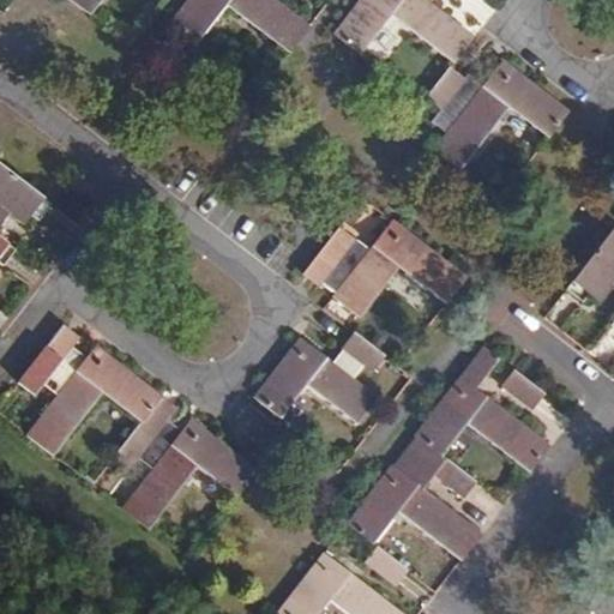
[(67,0),(89,16),(101,0),(67,0)]
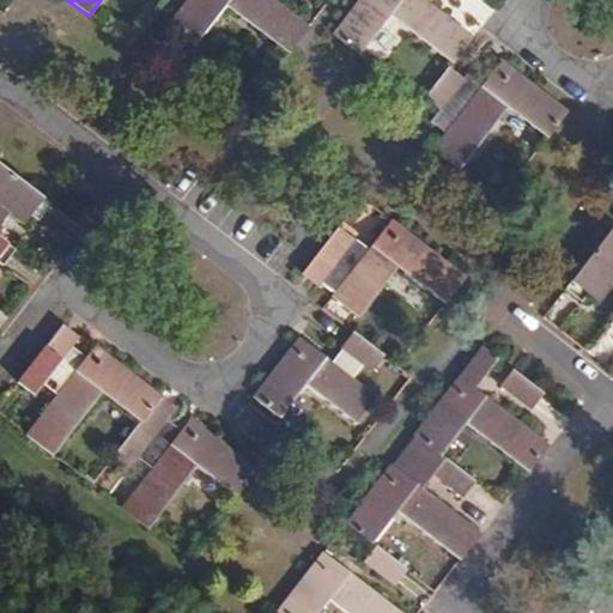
[(187,0),(169,24),(195,44),(226,5),(289,54),(309,28),(274,1),(273,0),(187,0)]
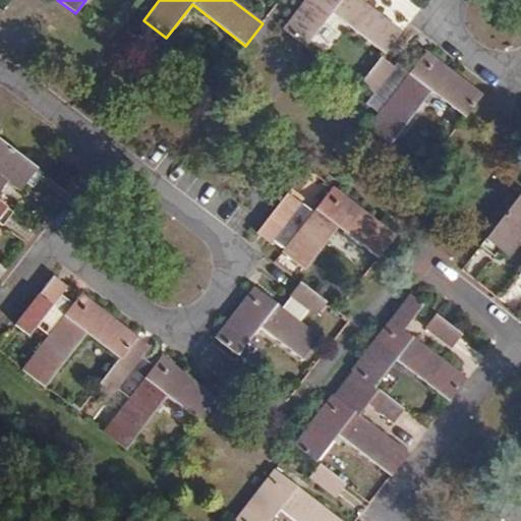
[(304,0),(283,29),(305,46),(332,12),(341,0),(304,0)]
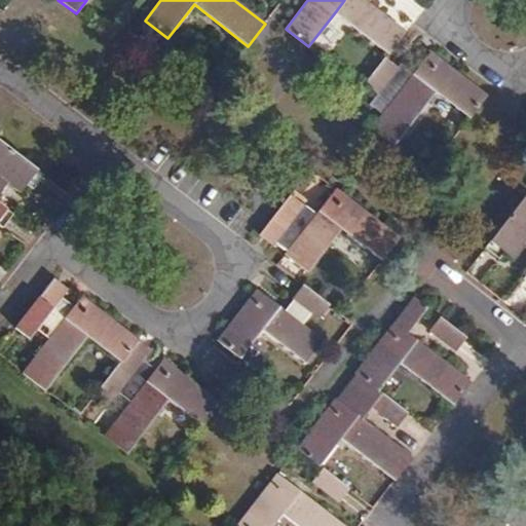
[(344,0),(335,12),(385,51),(403,29),(366,0),(344,0)]
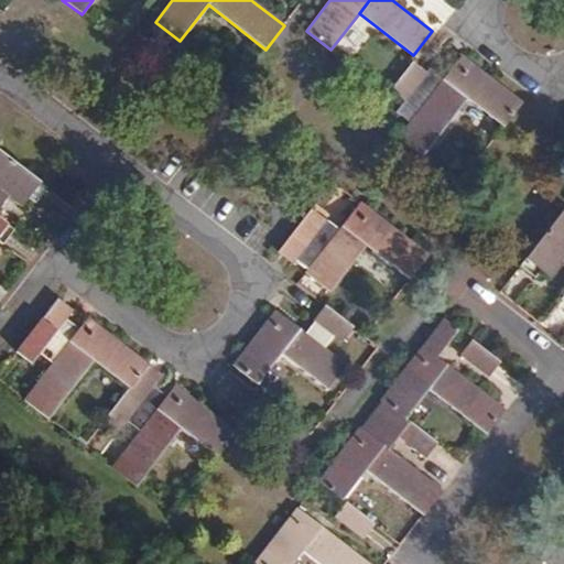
[(445,79),(468,97),(501,123),(520,100),(463,55),(444,78),(445,79)]
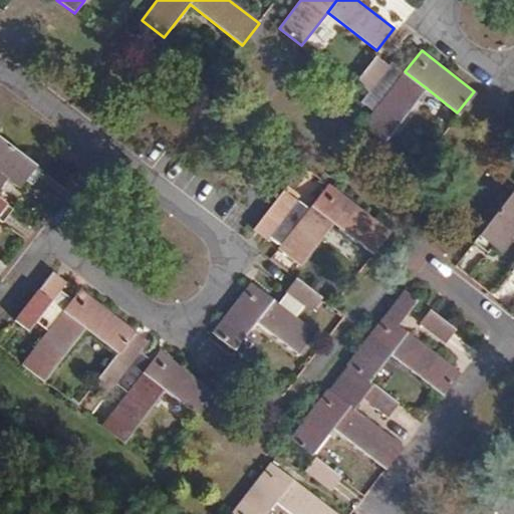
[(363,125),(384,143),(427,88),(406,72),(405,71),(394,62),(390,67),(376,57),(357,82),(369,92),(361,102),(373,111),(363,125)]
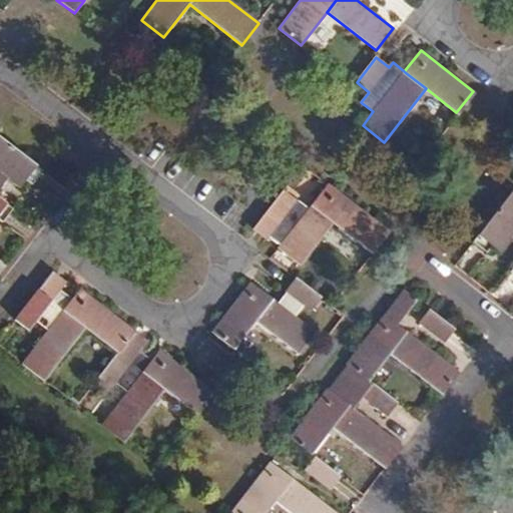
[(0,186),(7,178),(20,188),(27,179),(32,183),(42,171),(0,138),(0,186)]
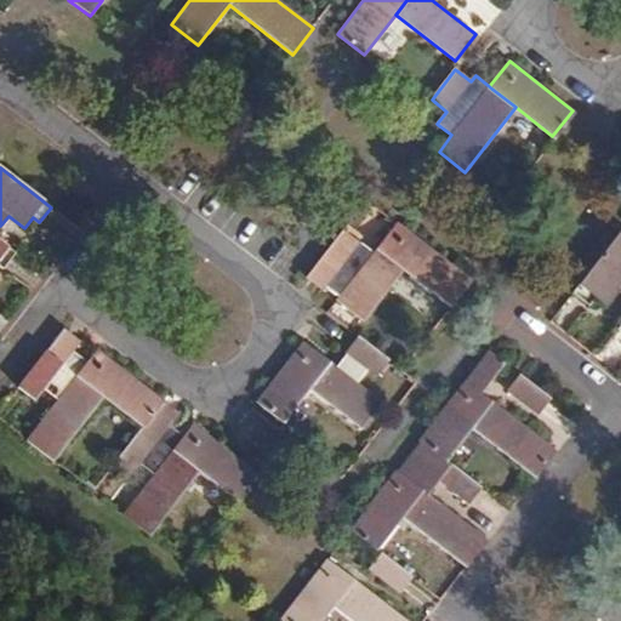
[(377,250),(404,271),(449,306),(469,280),(398,223),(377,250)]
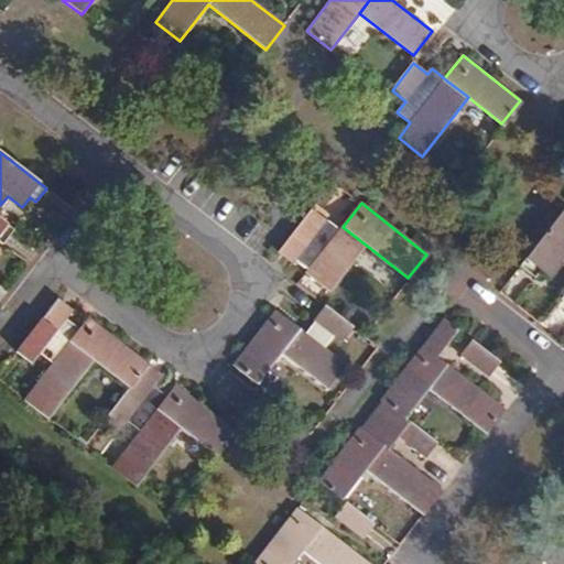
[(312,209),(278,252),(293,263),(296,260),(308,270),(306,273),(331,292),(367,246),(343,227),(339,230),(312,209)]
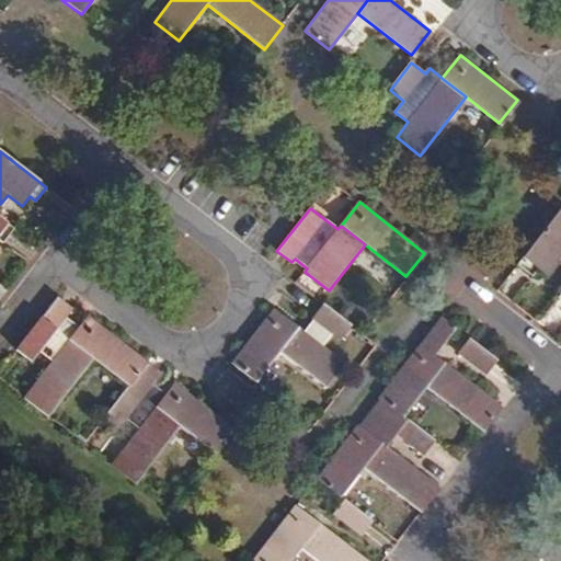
[(560,264),(560,208),(517,265),(531,276),(537,270),(546,276),(557,262),(560,264)]
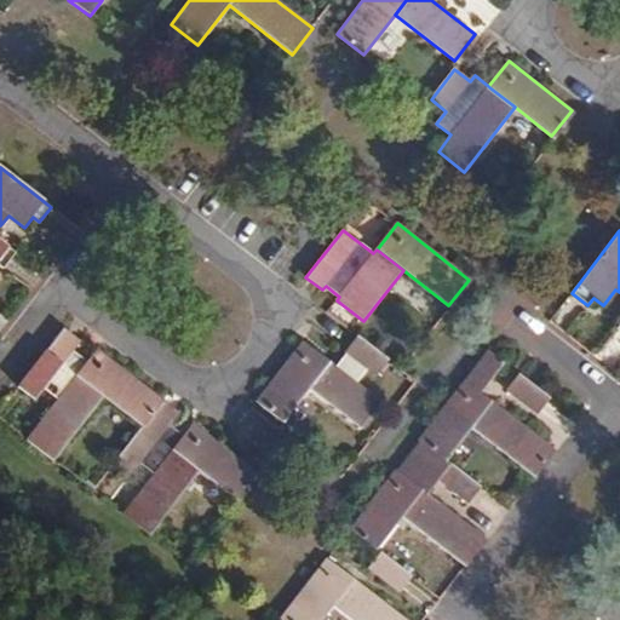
[(0,265),(4,269),(16,253),(0,240),(0,265)]
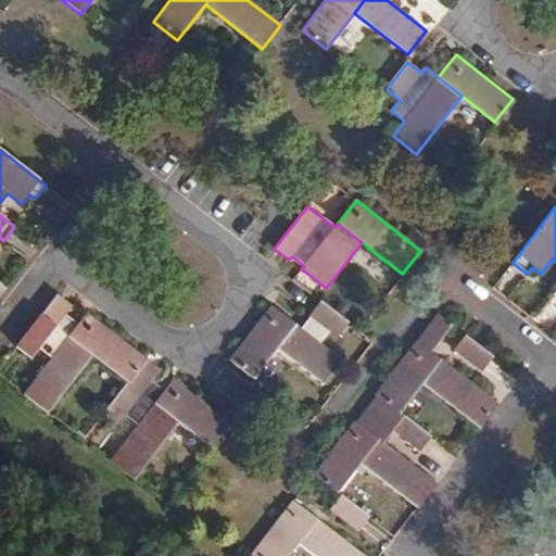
[(72,306),(58,295),(17,346),(32,358),(36,353),(40,348),(53,357),(70,338),(75,329),(62,318),(65,314),(72,306)]
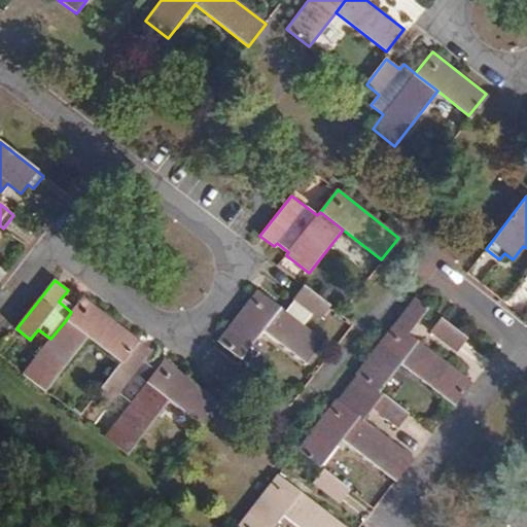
[(330,307),(305,287),(285,312),(280,309),(264,329),(307,363),(323,342),(303,325),(313,314),(320,320),(330,307)]
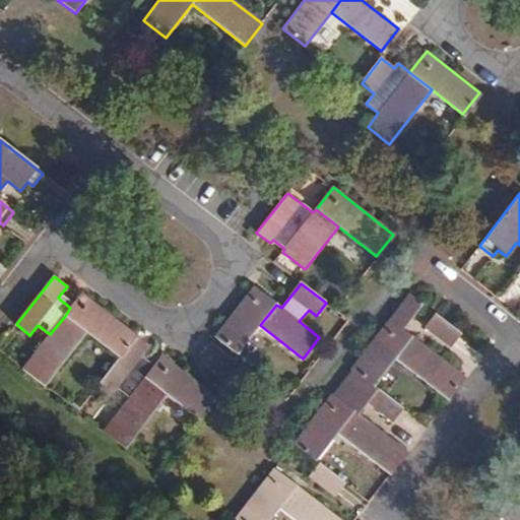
[(260,325),(276,305),(254,286),(252,289),(215,336),(238,353),(260,325)]
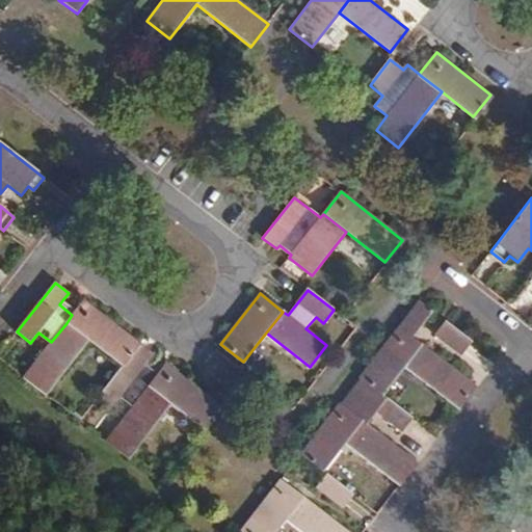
[(76,311),(62,300),(59,304),(72,315),(76,311)]
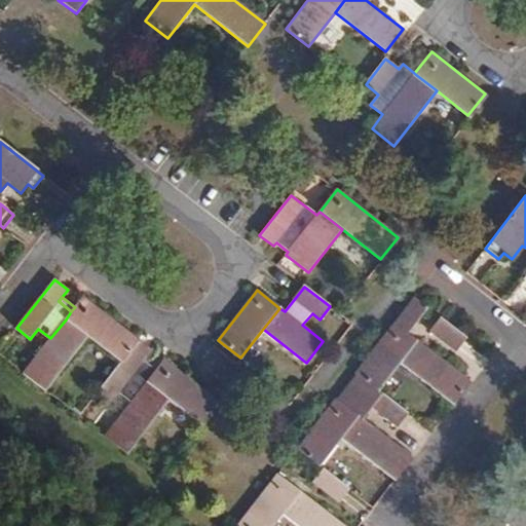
[(75,307),(71,311),(66,320),(88,337),(121,362),(139,339),(83,297),(75,307)]
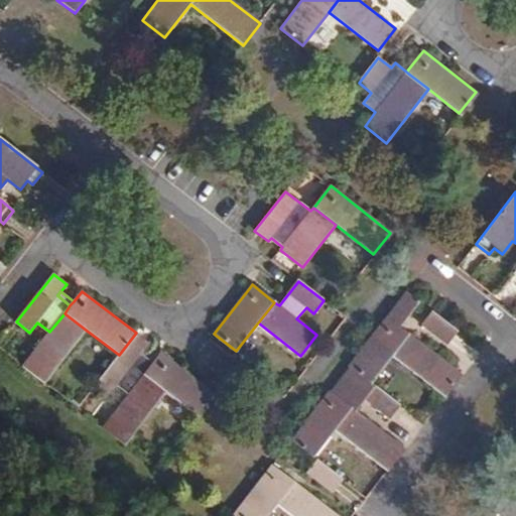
[(403,324),(420,302),(407,292),(349,366),(371,383),(392,356),(409,335),(400,328),(394,323),(397,318),(403,324)]
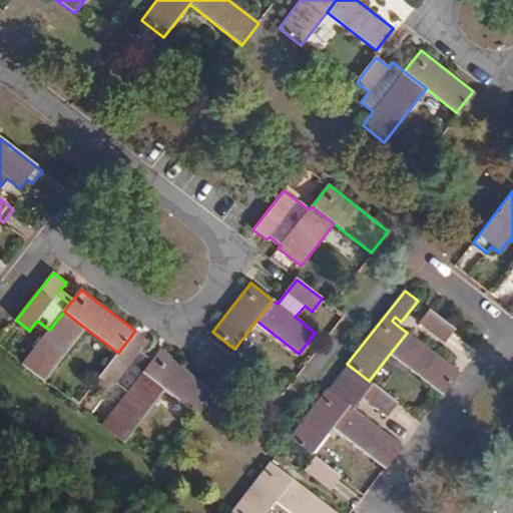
[(455,330),(430,310),(420,323),(445,343),(455,330)]
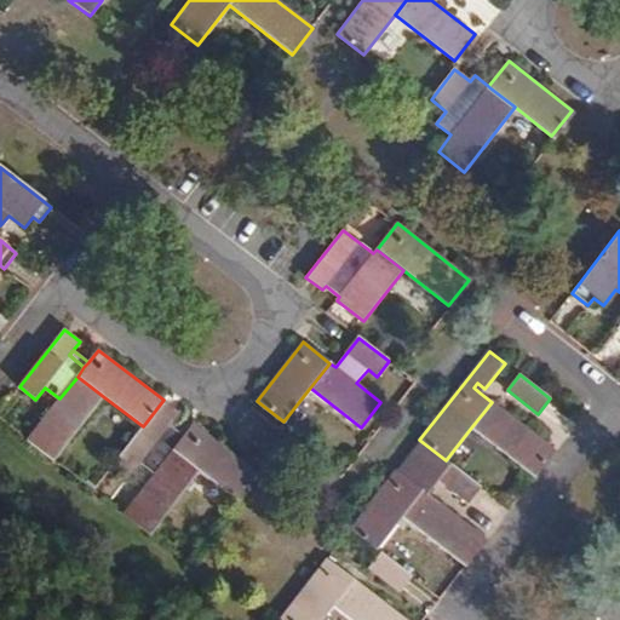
[(55,460),(104,397),(78,377),(59,399),(55,405),(28,440),(55,460)]
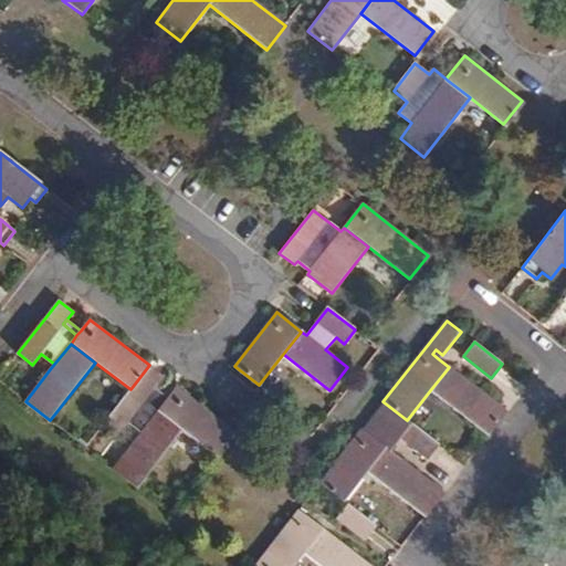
[(439,359),(442,355),(436,349),(432,354),(439,359)]
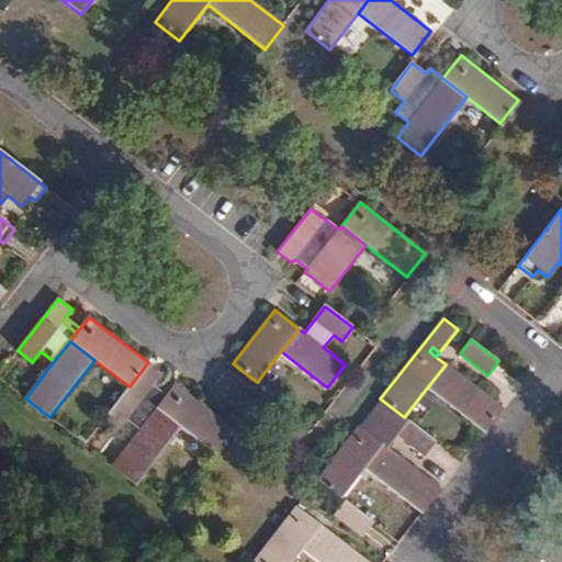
[(49,367),(54,361),(41,351),(36,357),(49,367)]
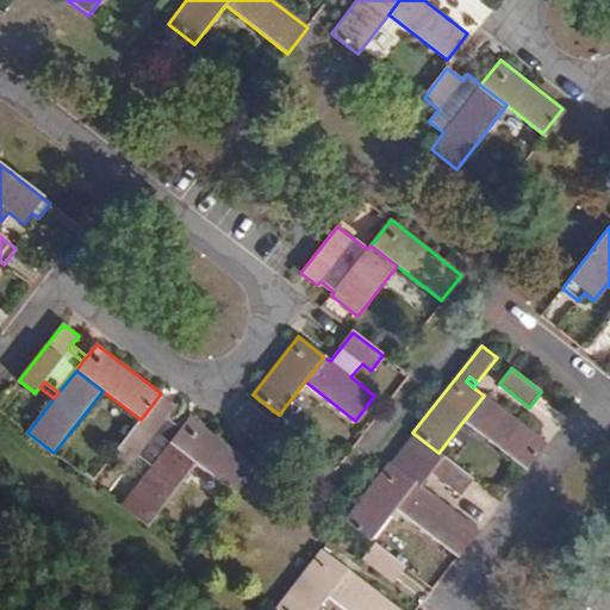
[(138,454),(153,436),(163,423),(167,417),(176,405),(161,393),(141,419),(137,424),(113,454),(129,466),(134,460),(138,454)]
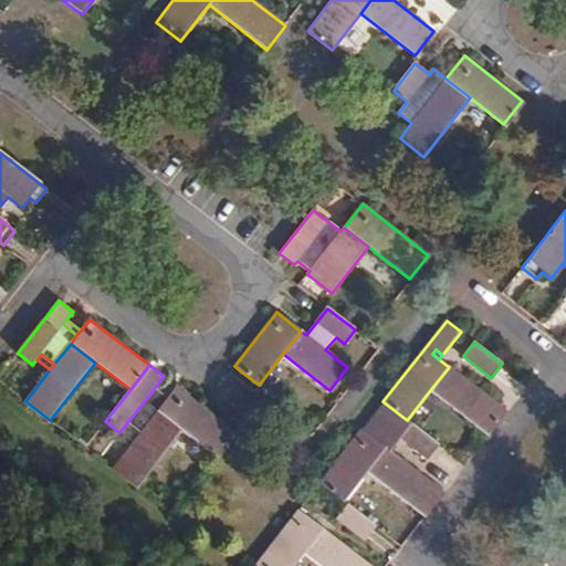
[(480,391),(449,367),(430,390),(488,436),(506,412),(480,391)]
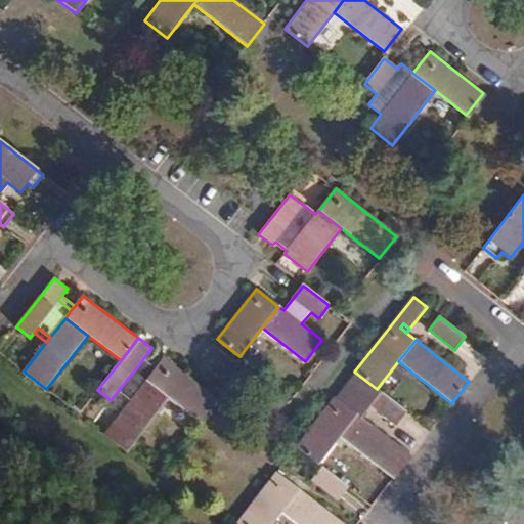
[(153,373),(157,368),(143,358),(140,363),(153,373)]
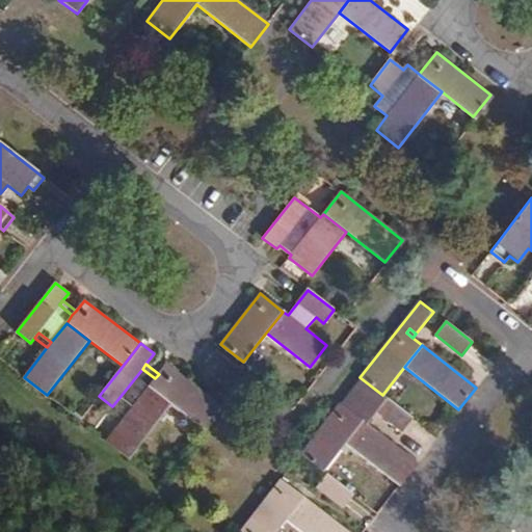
[(206,430),(223,407),(189,381),(166,364),(159,374),(155,378),(149,387),(171,404),(206,430)]
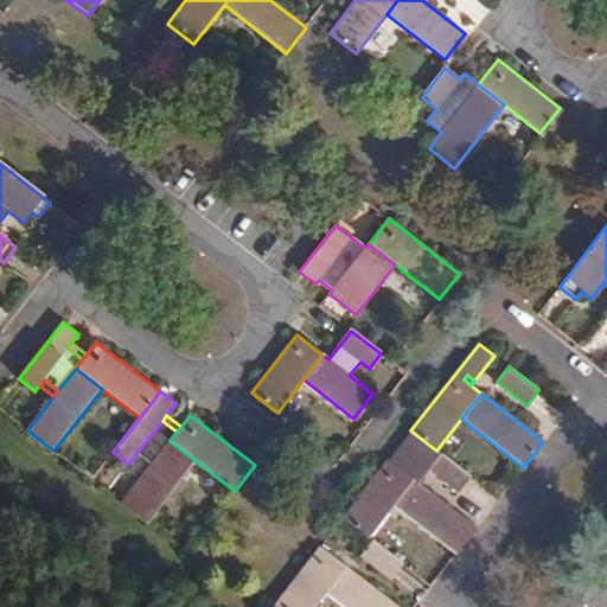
[(170,441),(177,432),(163,421),(152,434),(138,452),(152,464),(170,441)]
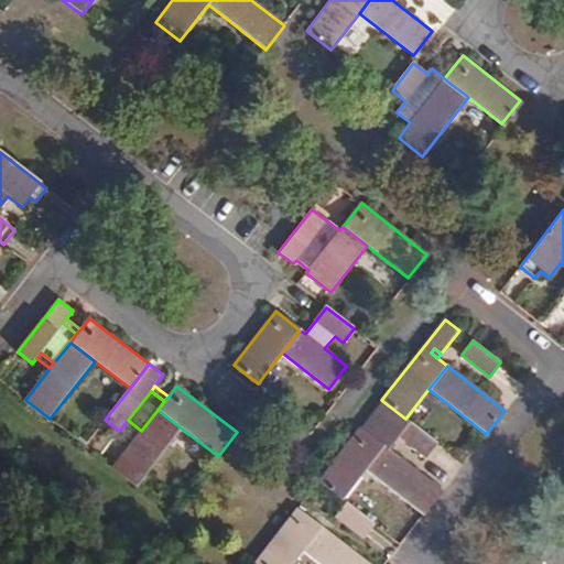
[(405,419),(381,400),(318,480),(343,500),(366,469),(384,446),(389,451),(400,436),(426,457),(437,444),(405,419)]
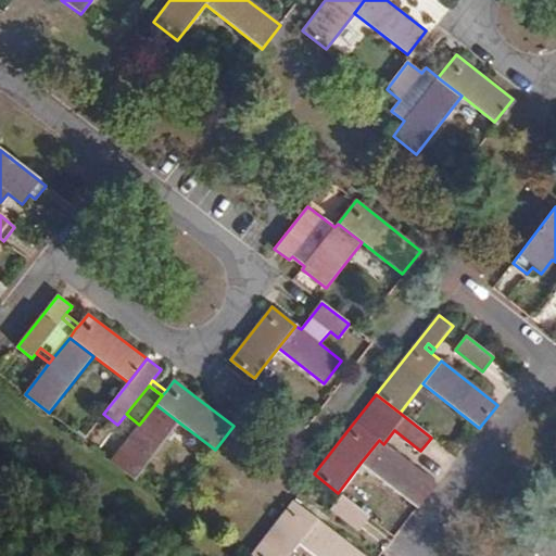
[(111,462),(135,480),(179,422),(155,404),(139,425),(136,430),(111,462)]
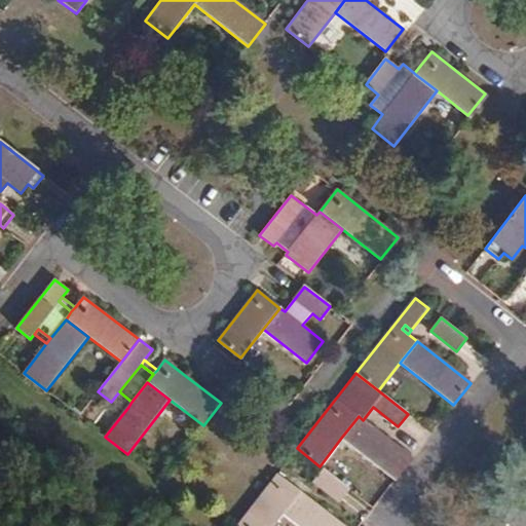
[(115,397),(128,407),(132,402),(119,391),(115,397)]
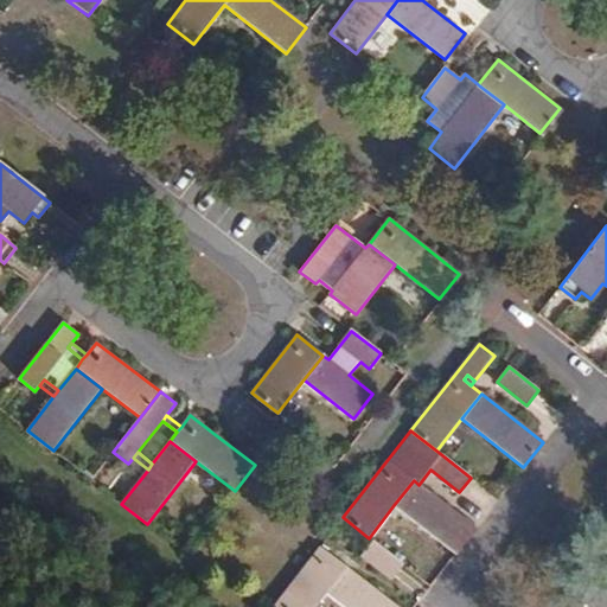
[(414,480),(394,505),(457,554),(475,529),(419,485),(414,480)]
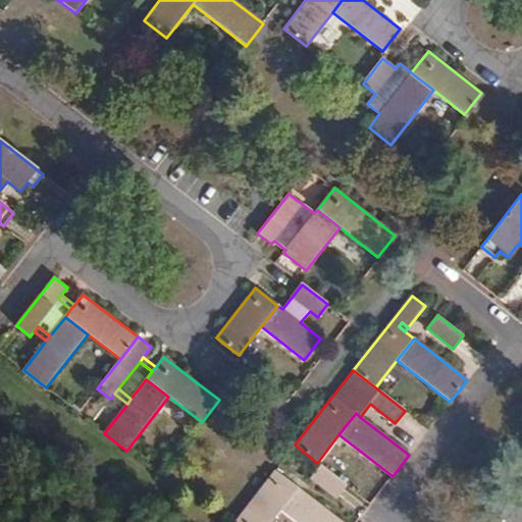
[(347,485),(320,465),(310,478),(336,499),(347,485)]
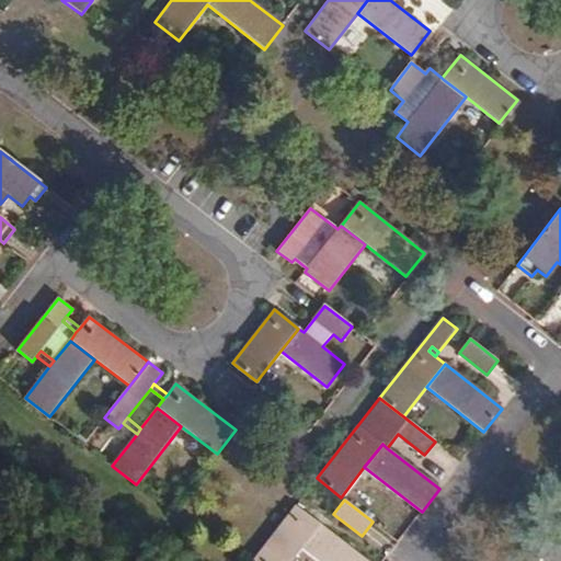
[(320,524),(296,505),(254,559),(255,560),(290,560),(301,548),(320,524)]
